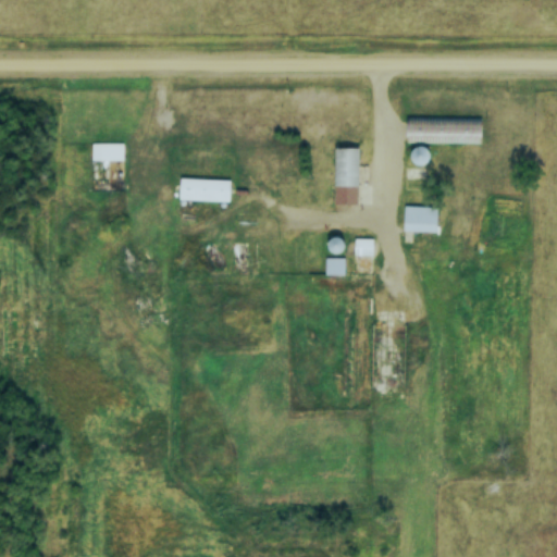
[(405,143),(443,143),(443,119),(405,118),(405,143)]
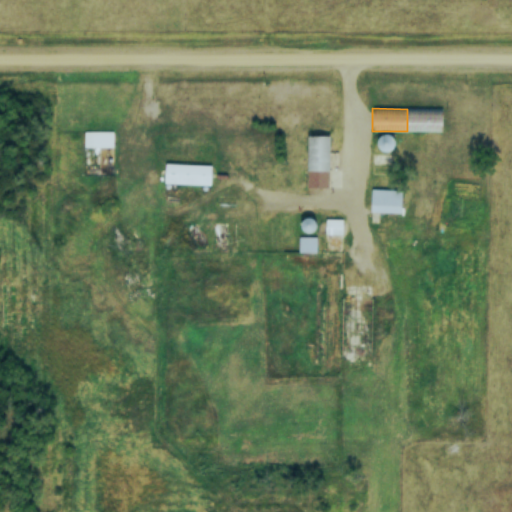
[(113,131),(83,131),(83,148),(113,148),(113,131)]
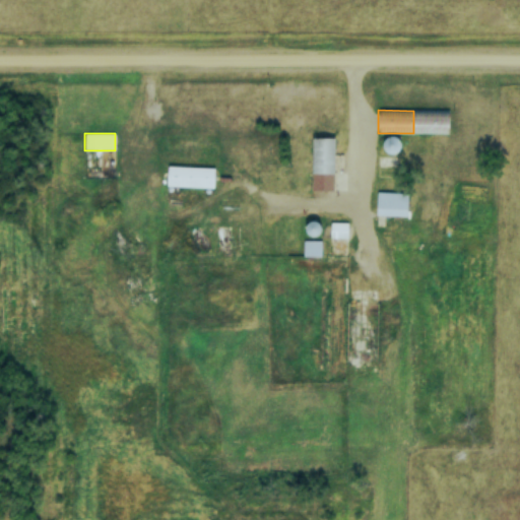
[(311,191),(333,191),(333,137),(311,137),(311,191)]
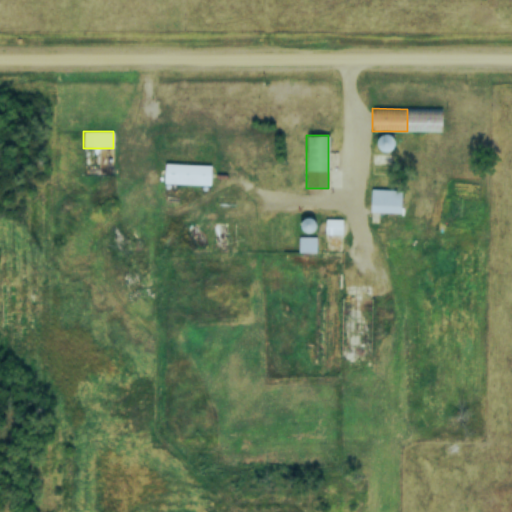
[(391,136),(379,136),(379,150),(391,150),(391,136)]
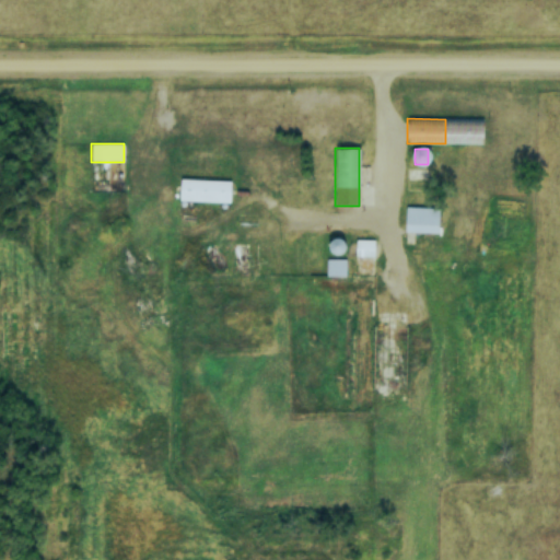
[(178,202),(229,202),(229,181),(178,181),(178,202)]
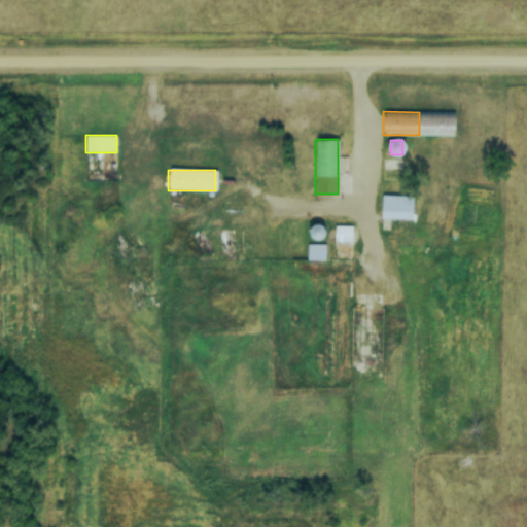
[(381,220),(412,220),(412,196),(381,196),(381,220)]
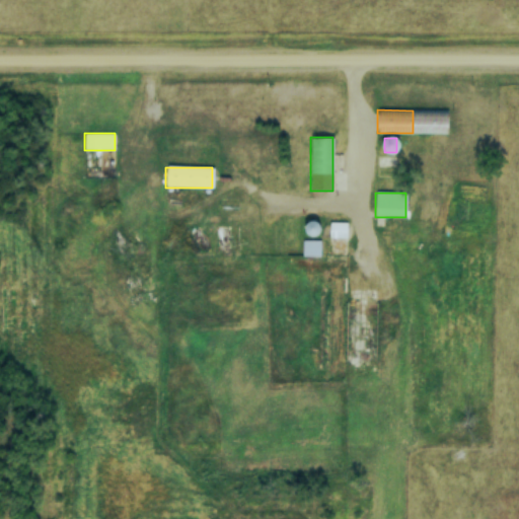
[(346,224),(329,224),(329,238),(346,238),(346,224)]
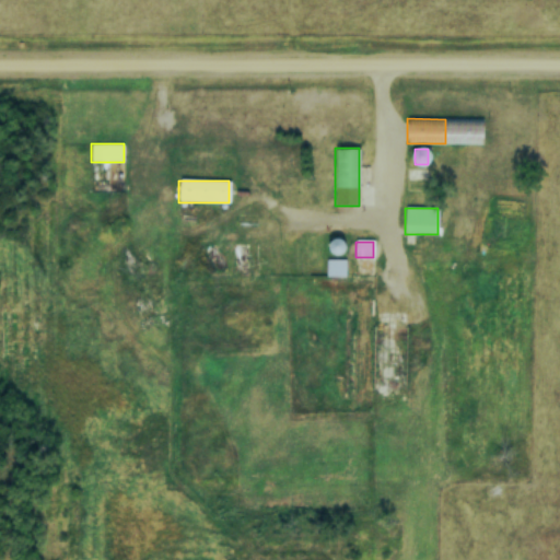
[(325,260),(325,277),(345,277),(345,260),(325,260)]
